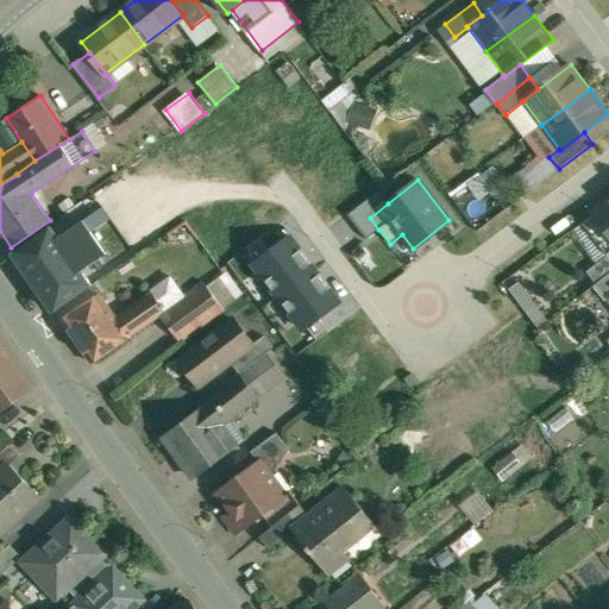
[(370,218),(388,203),(378,190),(347,214),(365,239),(378,230),(370,218)]
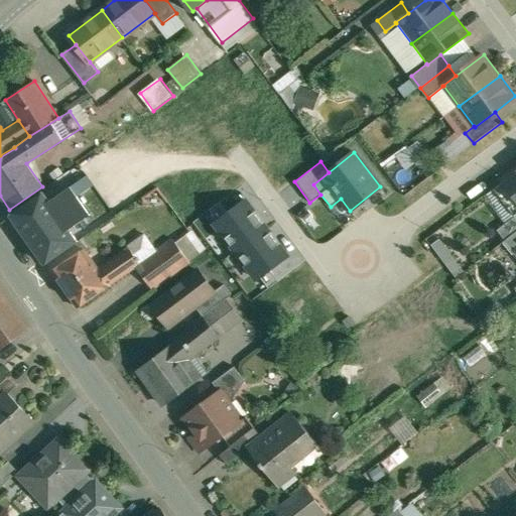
[(515,170),(502,181),(515,200),(515,170)]
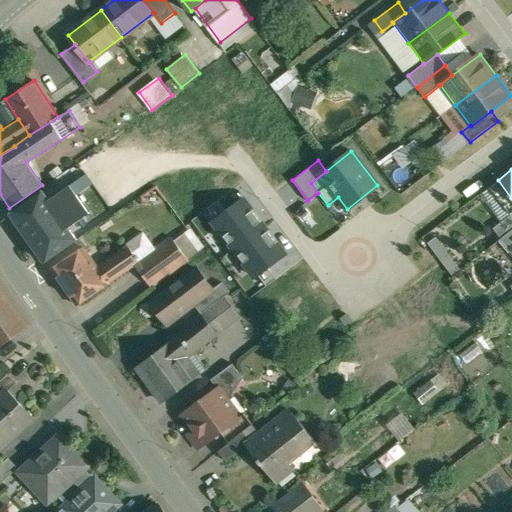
[(74,178),(47,197),(61,218),(88,199),(74,178)]
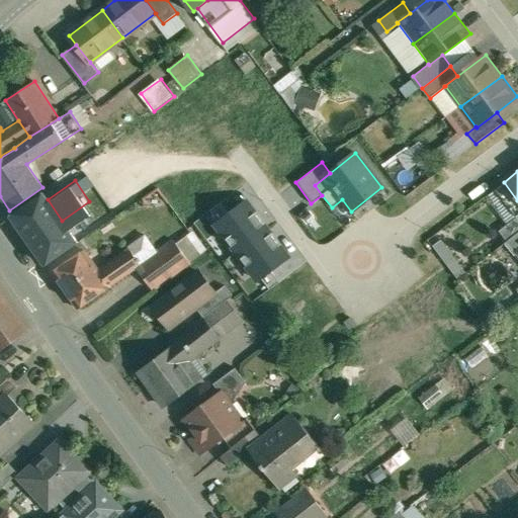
[(44,192),(12,213),(47,264),(77,243),(62,221),(48,199),(44,192)]
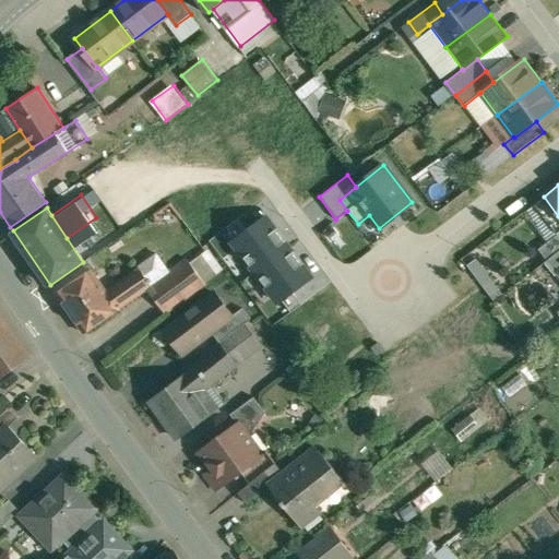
[(236,240),(233,242),(277,302),(281,299),(292,292),(311,277),(265,217),(247,233),(236,240)]
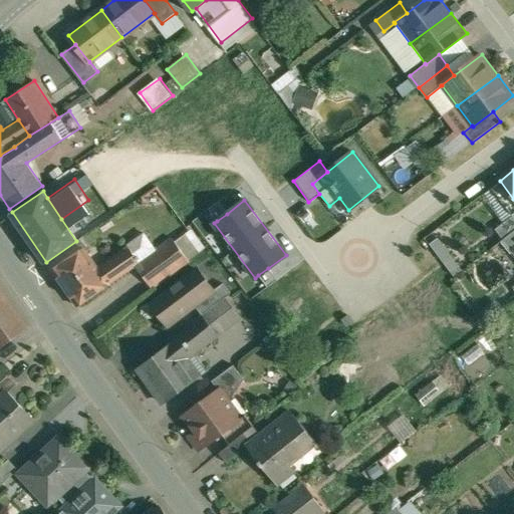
[(217,221),(227,214),(218,202),(208,209),(217,221)]
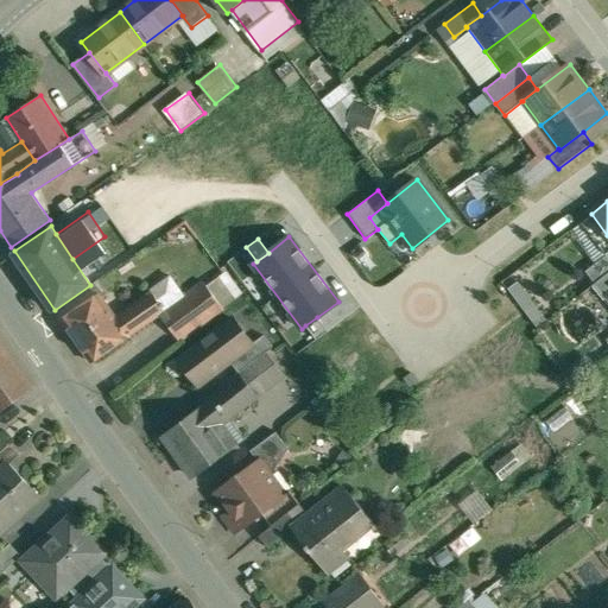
[(607,273),(595,284),(603,296),(607,292),(607,273)]
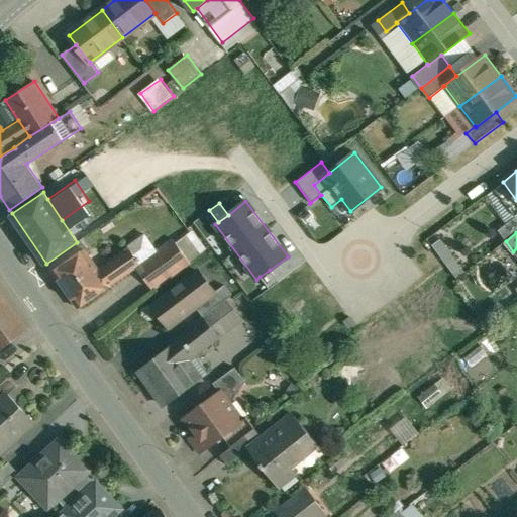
[(174,239),(139,264),(140,264),(136,267),(153,290),(190,262),(174,239)]
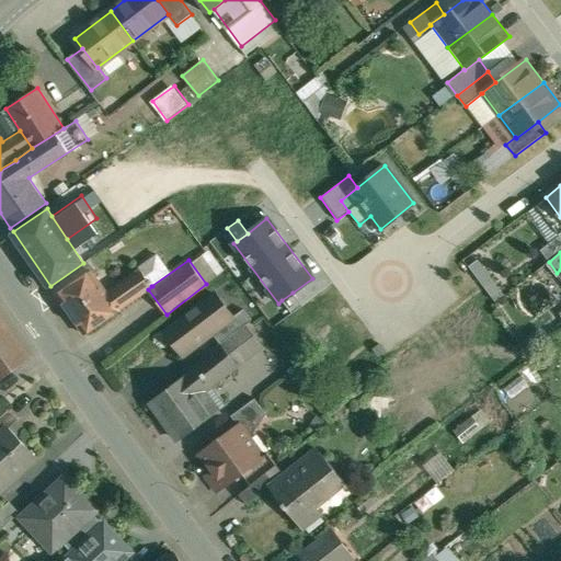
[(478,260),(469,266),(485,288),(494,282),(478,260)]
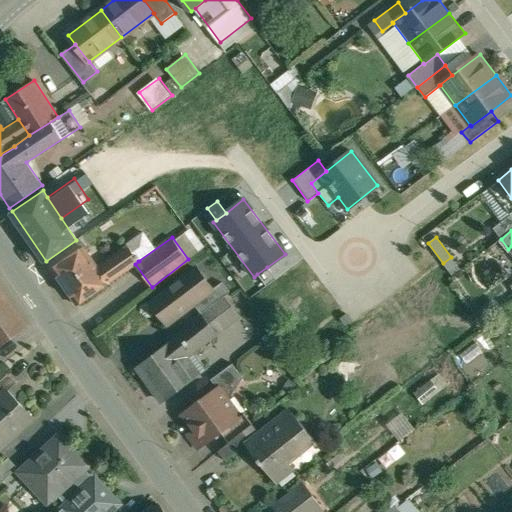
[(83,247),(52,268),(77,305),(108,284),(108,283),(135,264),(139,261),(138,261),(129,247),(98,269),(83,247)]
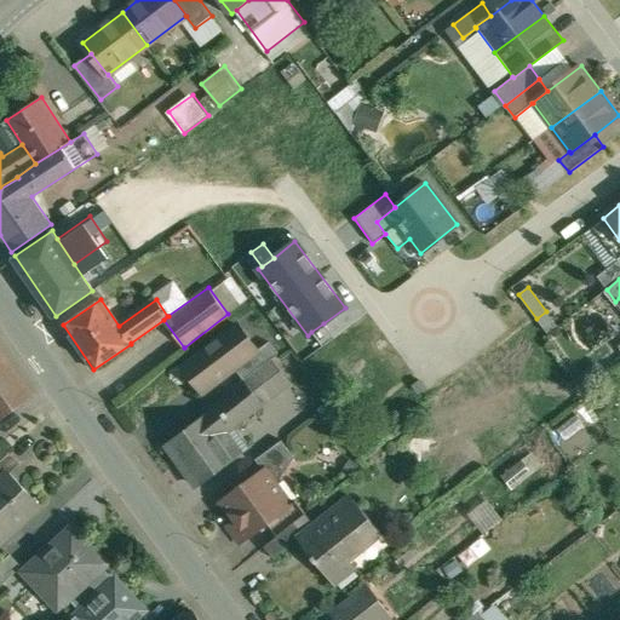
[(334,338),(323,323),(311,332),(322,346),(334,338)]
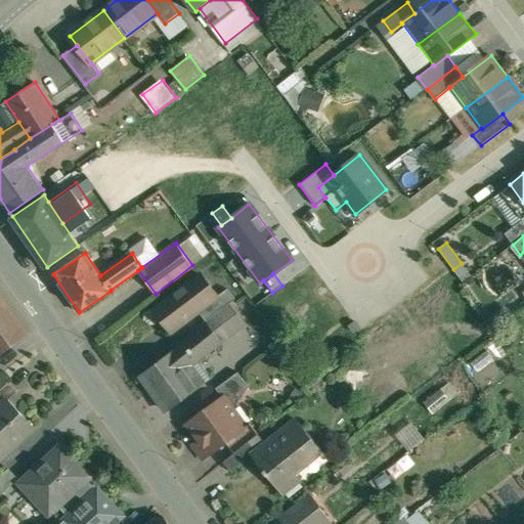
[(202,274),(156,309),(172,332),(200,311),(219,297),(218,296),(202,274)]
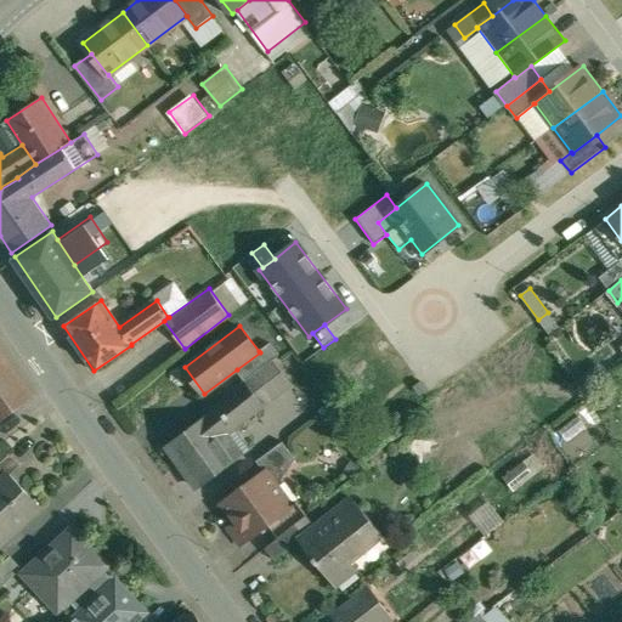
[(259,351),(260,352),(237,369),(246,382),(275,360),(281,355),(271,343),(259,351)]
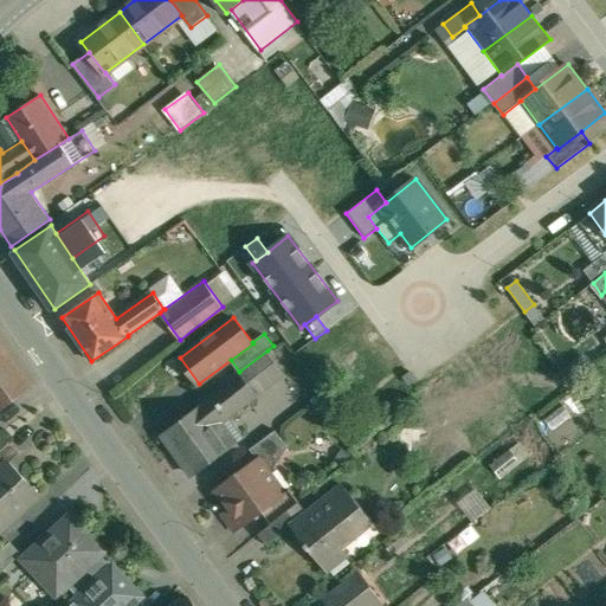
[(268,350),(239,372),(240,373),(256,394),(284,374),(268,350)]
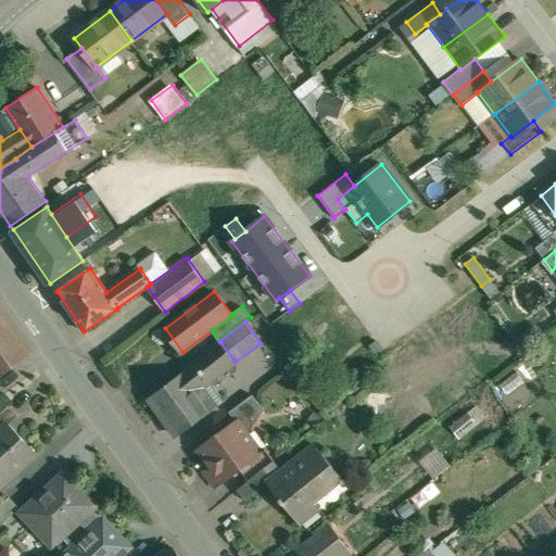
[(5,325),(0,328),(0,378),(29,356),(5,325)]
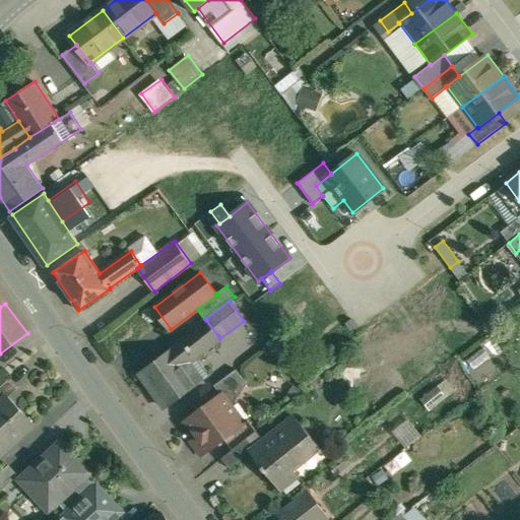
[(172,347),(140,372),(167,408),(198,384),(185,366),(197,356),(220,338),(219,338),(206,320),(172,347)]
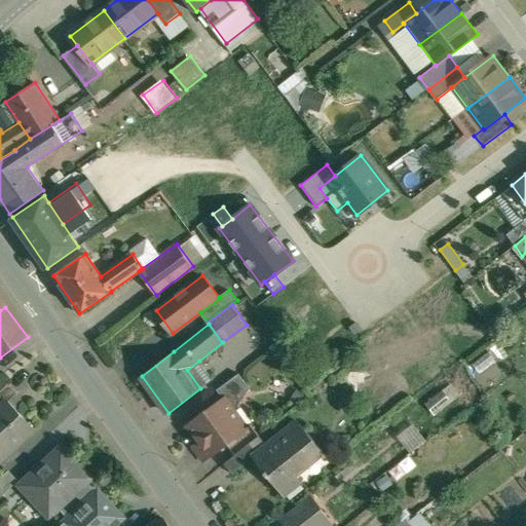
[(216,352),(224,365),(260,342),(252,330),(216,352)]
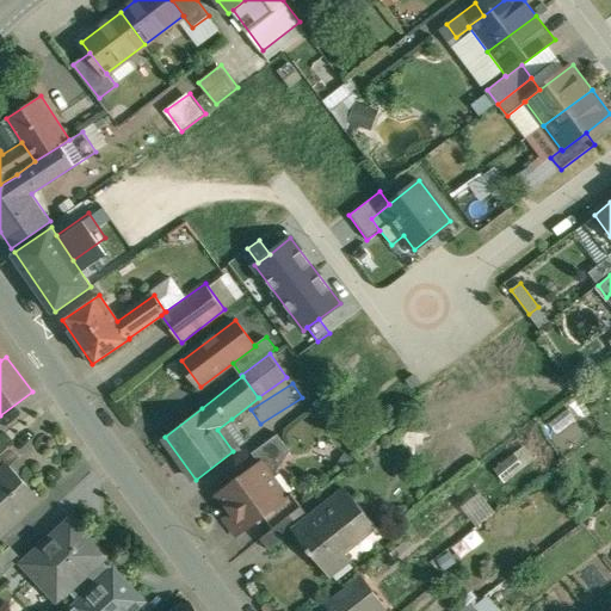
[(247,442),(232,419),(217,430),(233,451),(247,442)]
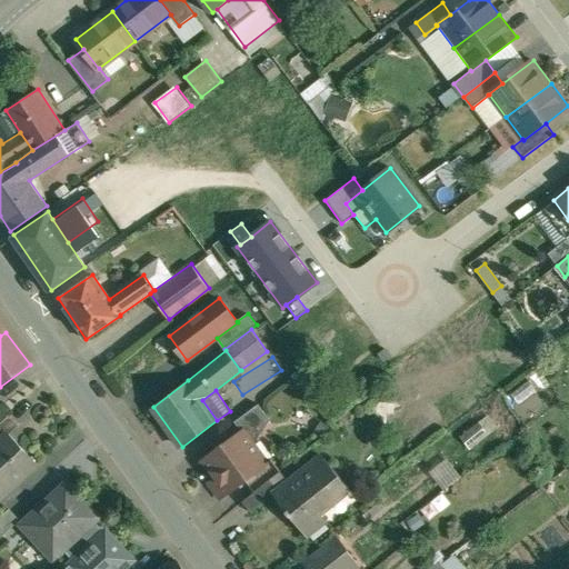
[(259,403),(235,421),(242,431),(247,429),(256,442),(270,419),(259,403)]
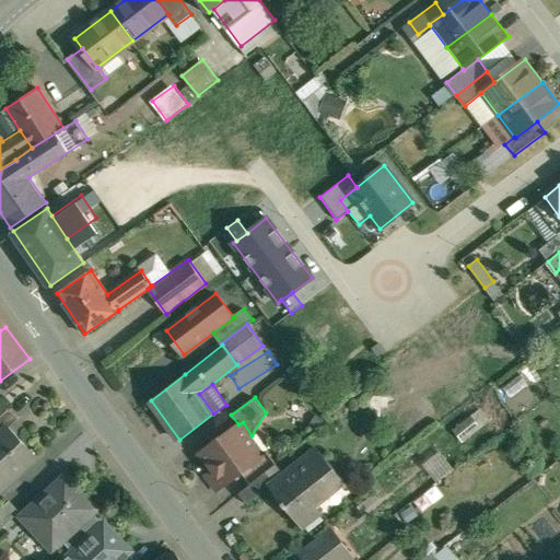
[(10,408),(0,417),(0,434),(9,427),(10,428),(20,419),(10,408)]
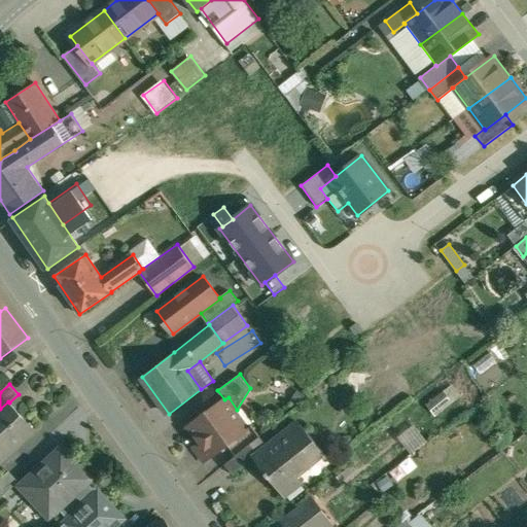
[(434,415),(463,397),(455,385),(427,402),(434,415)]
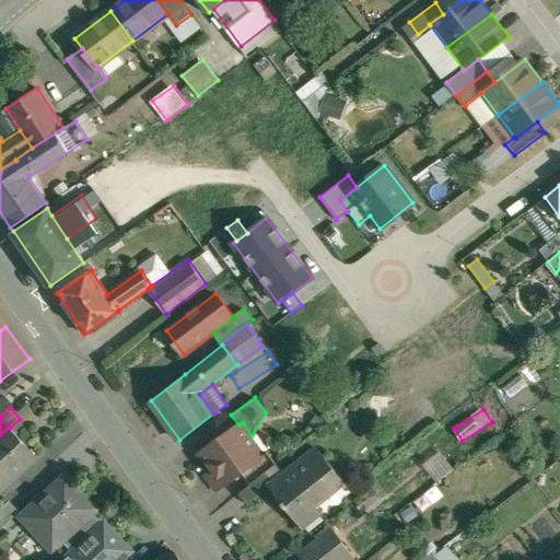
[(238,424),(201,453),(214,470),(207,475),(218,490),(242,473),(266,455),(265,453),(263,455),(251,438),(252,435),(243,422),(238,424)]
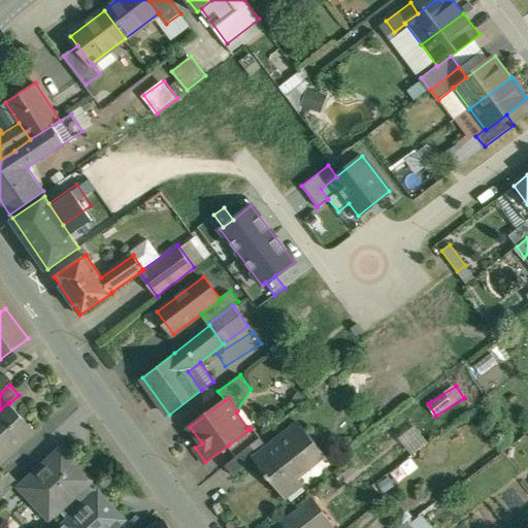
[(9,403),(8,402),(0,409),(0,463),(35,431),(9,403)]
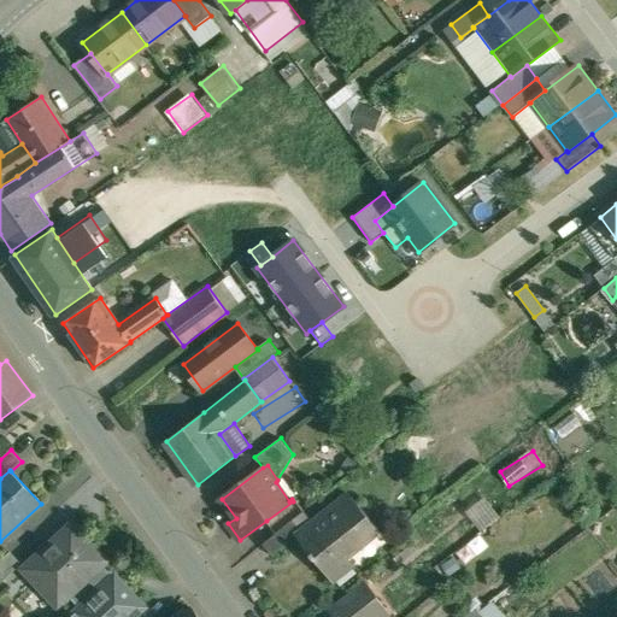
[(303,530),(298,534),(299,535),(334,579),(353,563),(346,553),(376,529),(381,534),(382,533),(351,493),(303,530)]
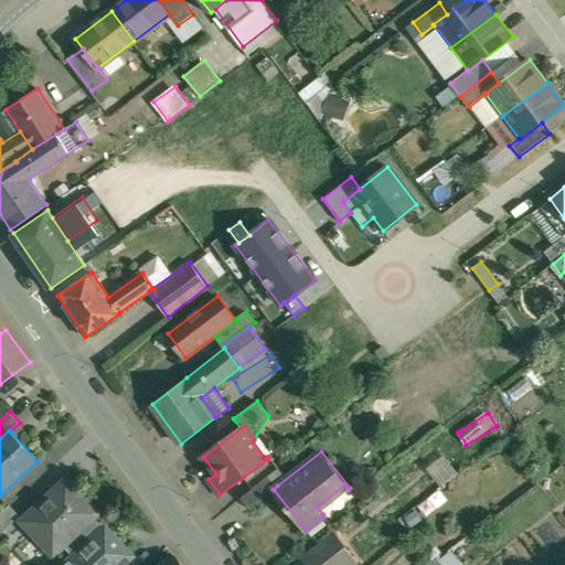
[(268,459),(244,477),(253,489),(270,476),(279,468),(270,455),(267,457),(268,459)]
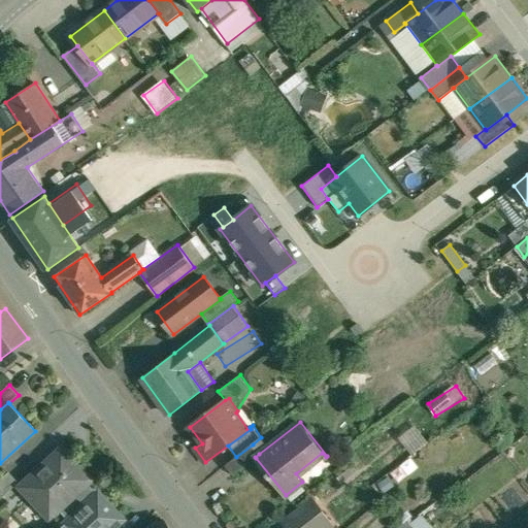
[(417,427),(404,435),(415,451),(427,442),(417,427)]
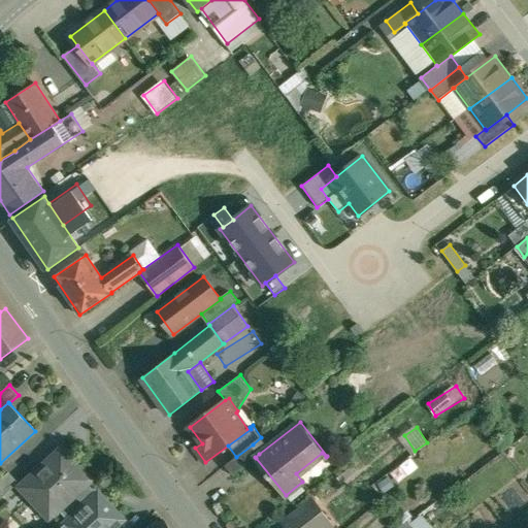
[(236,457),(227,464),(235,474),(256,458),(255,457),(259,454),(253,444),(236,457)]
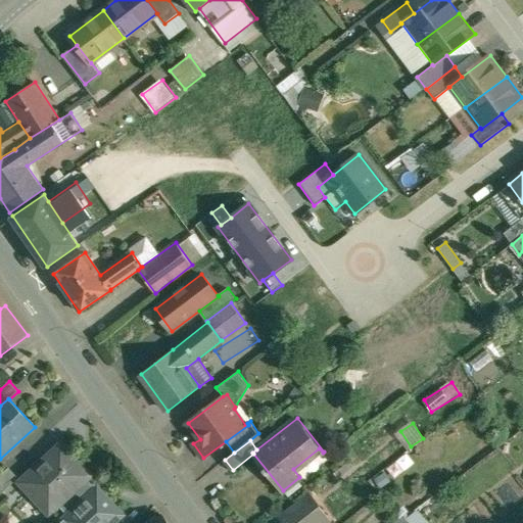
[(61,443),(20,482),(36,500),(42,494),(54,508),(58,504),(86,478),(90,475),(61,443)]
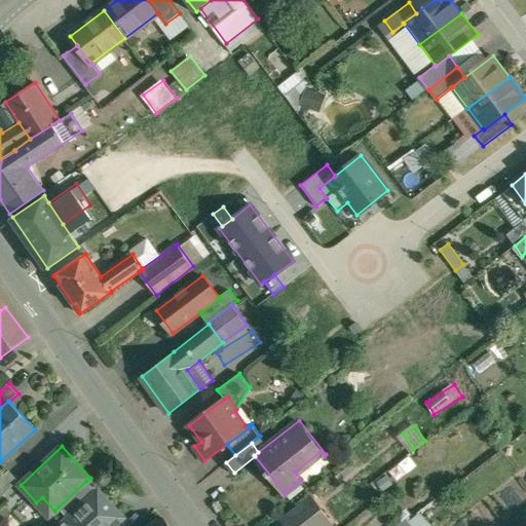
[(8,471),(0,478),(0,497),(19,481),(8,471)]
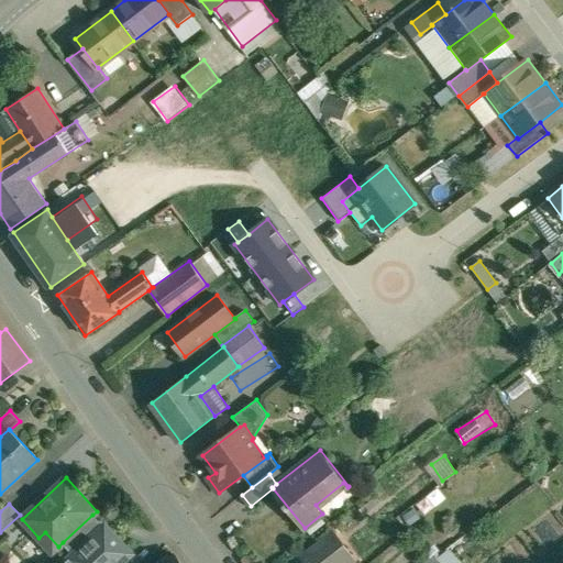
[(92,515),(63,542),(74,555),(103,528),(92,515)]
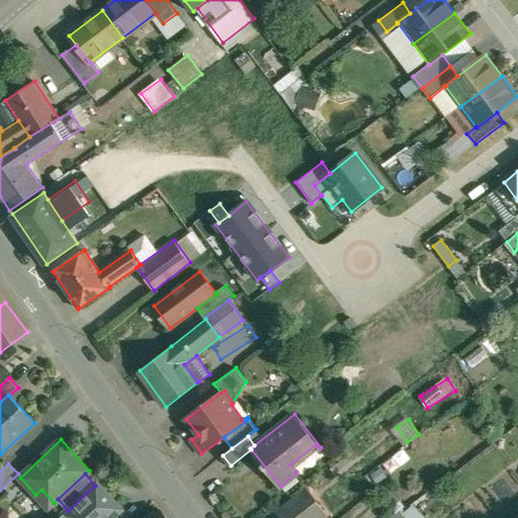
[(95,486),(68,511),(60,517),(111,517),(120,510),(97,485),(95,486)]
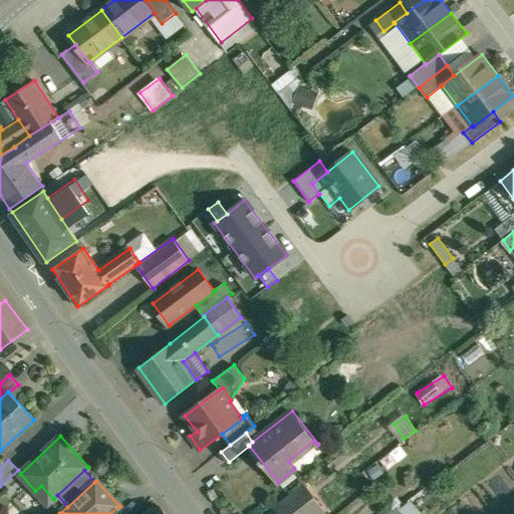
[(303,482),(274,505),(280,513),(291,513),(309,500),(315,496),(303,482)]
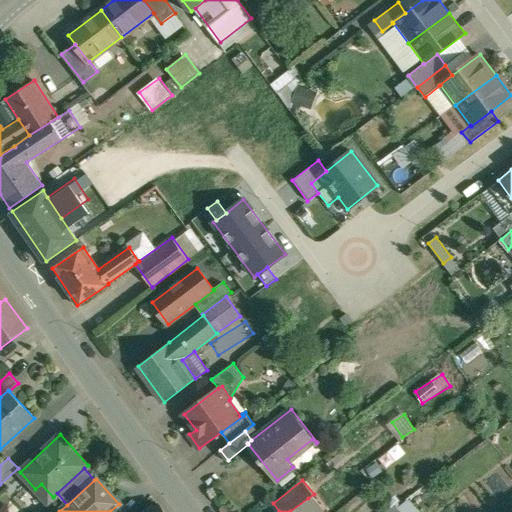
[(317,511),(318,511),(308,498),(290,511),(317,511)]
